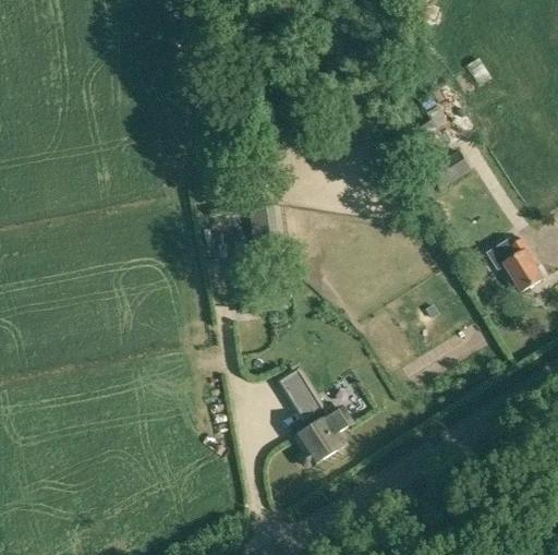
[(494,71),(481,77),(489,95),(502,89),(494,71)]
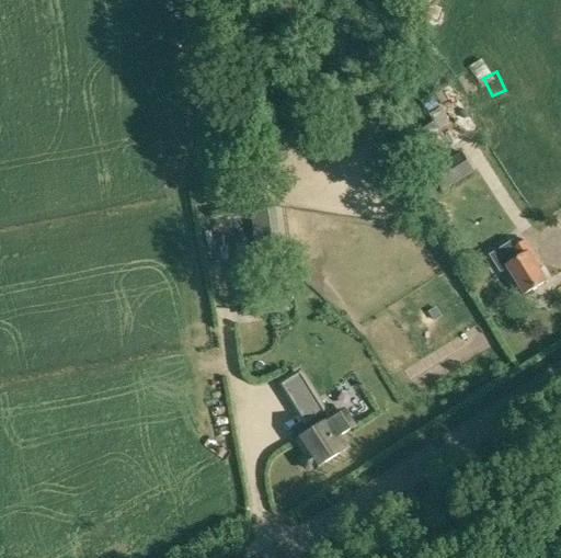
[(416,167),(430,190),(438,184),(441,189),(472,170),(460,149),(446,158),(442,151),(449,147),(448,145),(479,126),(450,79),(420,99),(433,120),(413,133),(420,144),(415,146),(425,162),(416,167)]
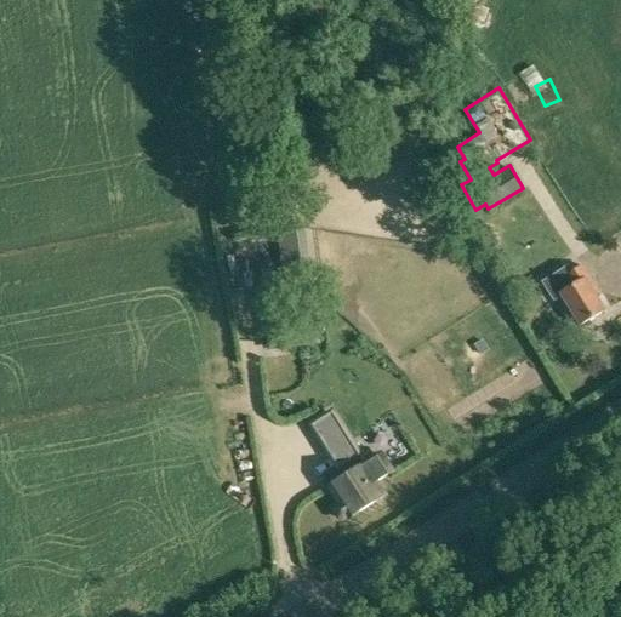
[(279,229),(285,289),(312,286),(305,226),(279,229)]
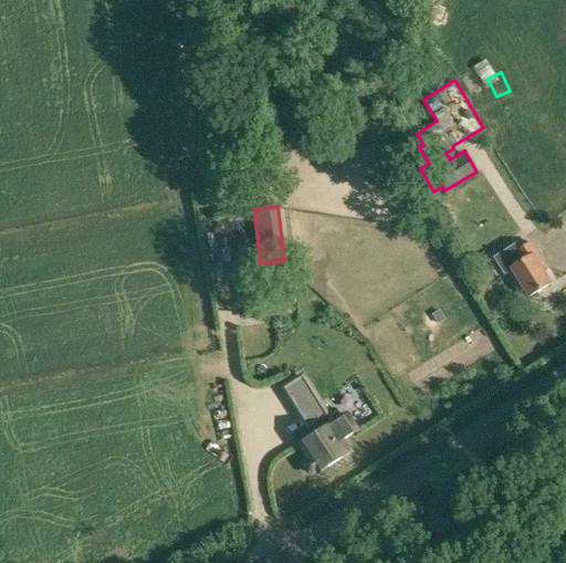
[(512,268),(528,294),(551,281),(542,266),(545,263),(531,238),(520,244),(516,240),(492,256),(503,273),(512,268)]
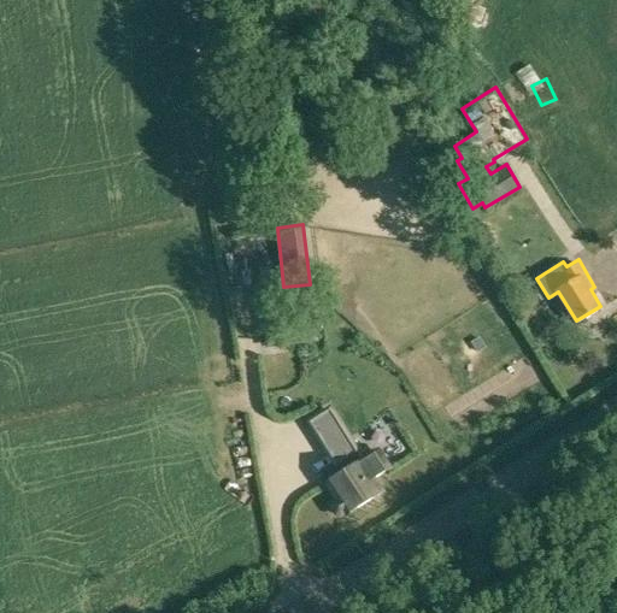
[(338,460),(322,470),(329,479),(327,481),(334,493),(327,496),(325,504),(329,511),(336,513),(345,507),(347,511),(381,488),(374,477),(393,465),(382,448),(363,460),(336,419),(335,419),(318,430),(338,460)]
